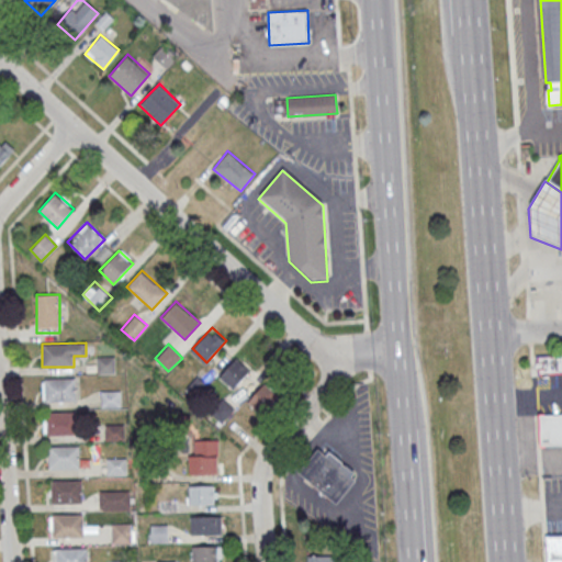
[(561,355),(537,355),(537,374),(561,373),(561,355)]
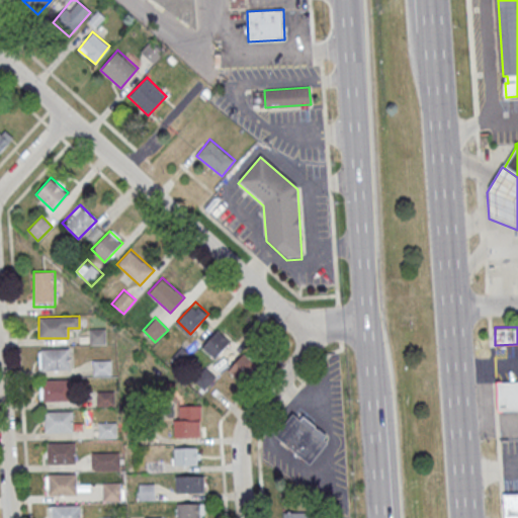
[(89,329),(106,328),(107,344),(89,344),(89,329)]
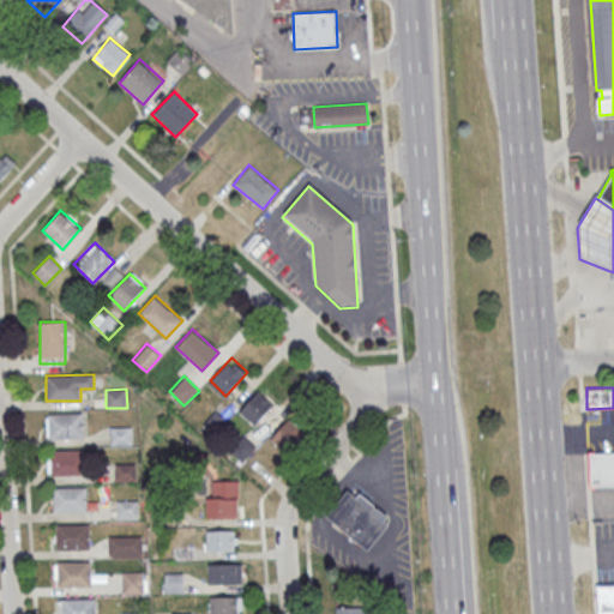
[(254,426),(276,403),(259,389),(239,411),(254,426)]
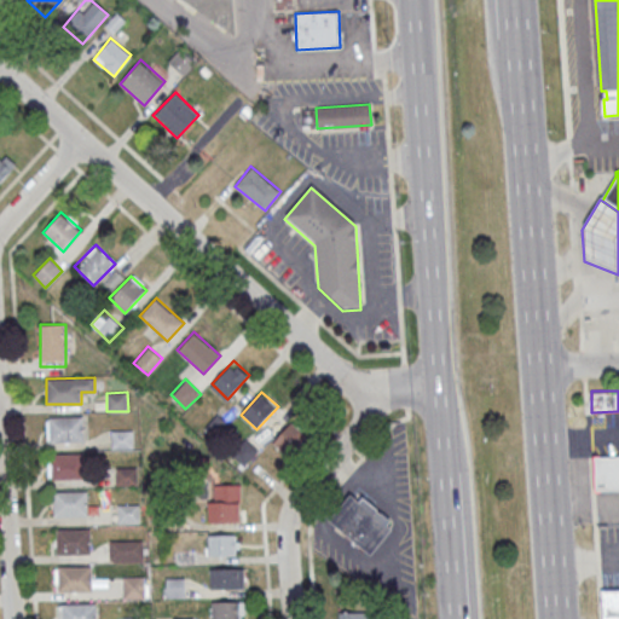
[(48,416),(84,416),(84,441),(50,443),(48,416)]
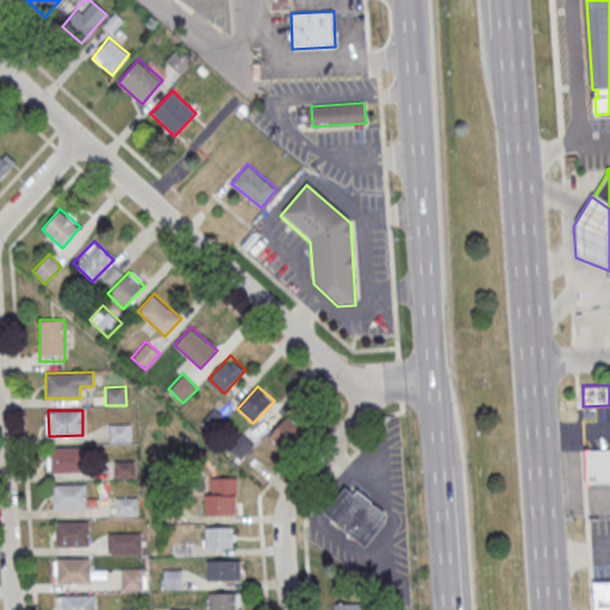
[(268,435),(286,452),(304,431),(286,416),(268,435)]
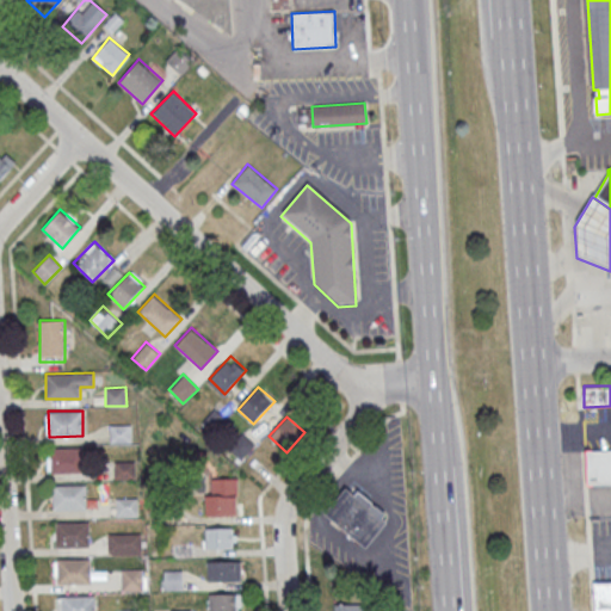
[(110,425),(131,424),(133,442),(111,443),(110,425)]
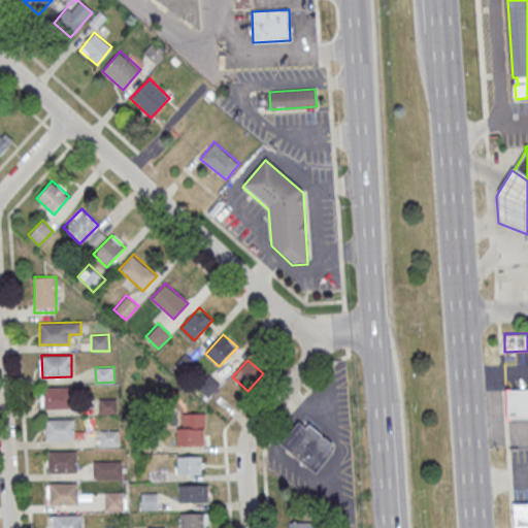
[(42,387),(72,386),(73,408),(43,409),(42,387)]
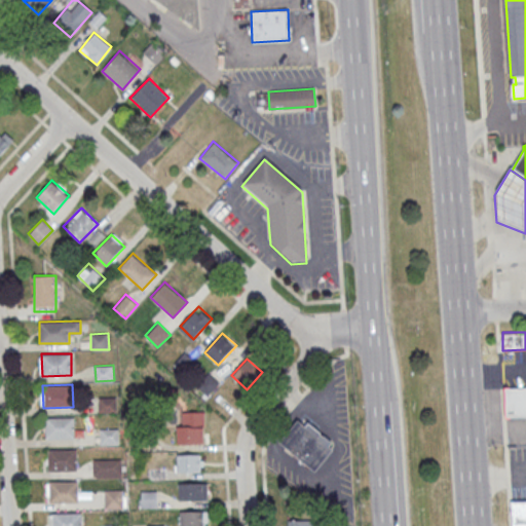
[(525,386),(503,387),(503,417),(525,416),(525,386)]
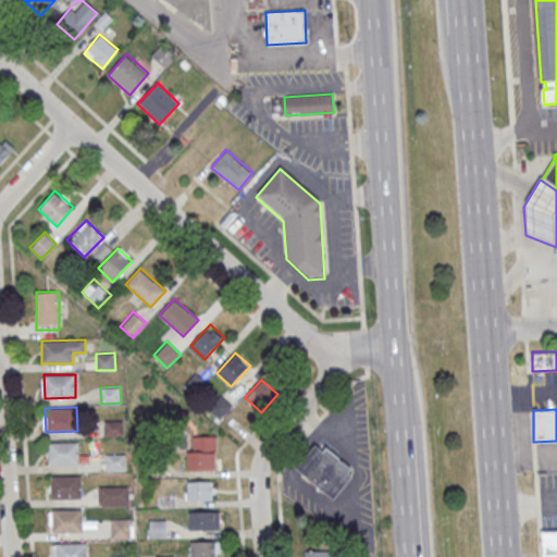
[(122,420),(104,420),(104,437),(122,437),(122,420)]
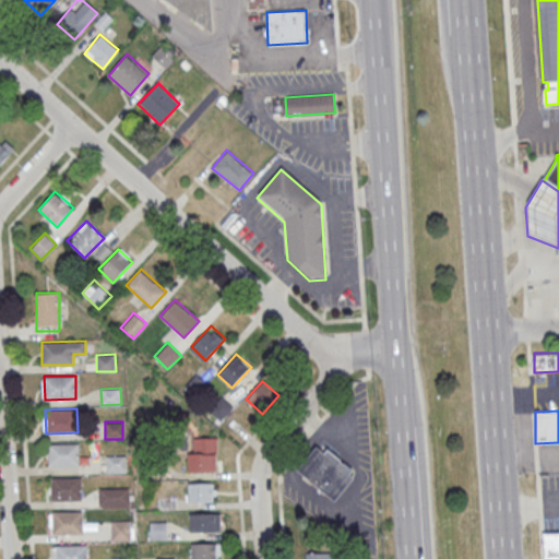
[(358,473),(318,442),(296,472),(335,502),(358,473)]
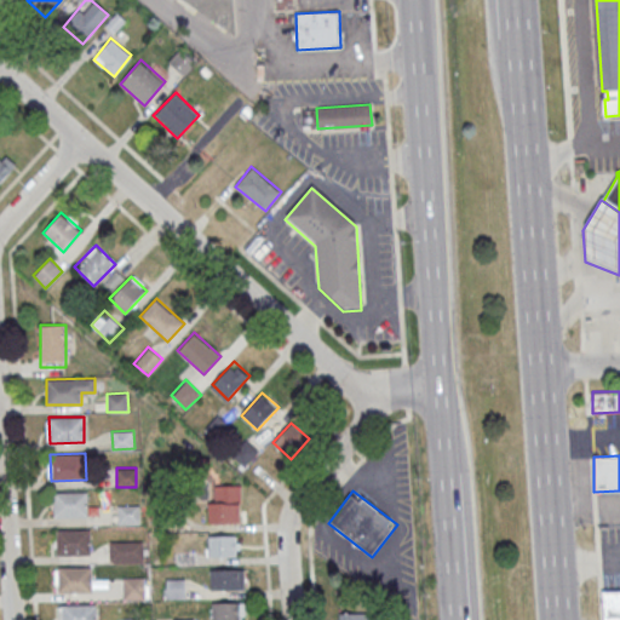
[(53,492),(89,492),(89,517),(53,518),(53,492)]
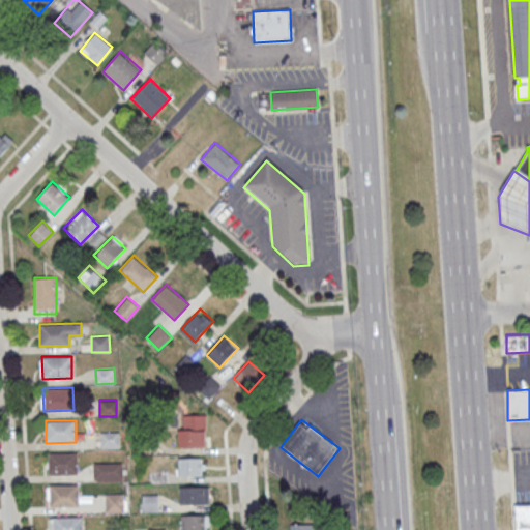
[(177,430),(206,429),(206,446),(177,447),(177,430)]
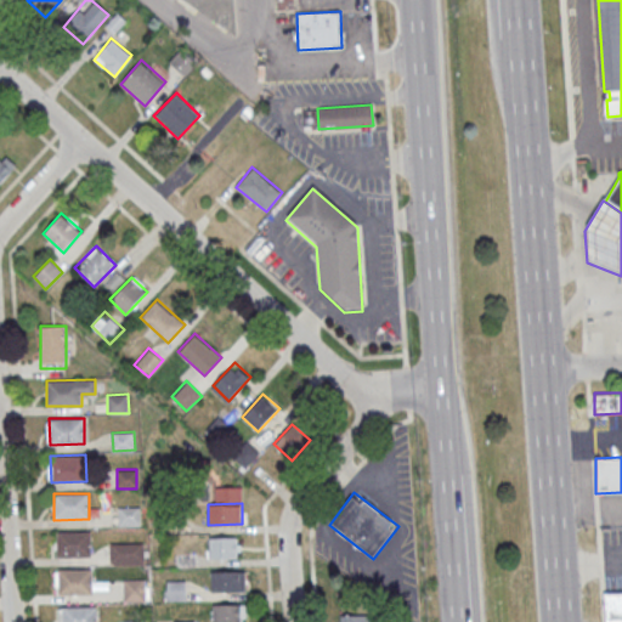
[(118,508),(140,507),(140,526),(118,526),(118,508)]
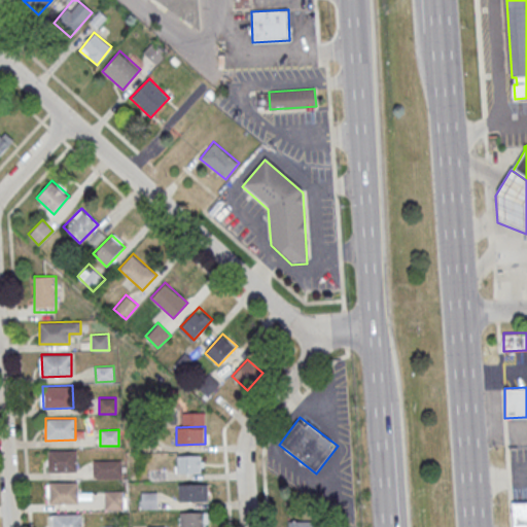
[(47,450),(77,450),(77,471),(47,472),(47,450)]
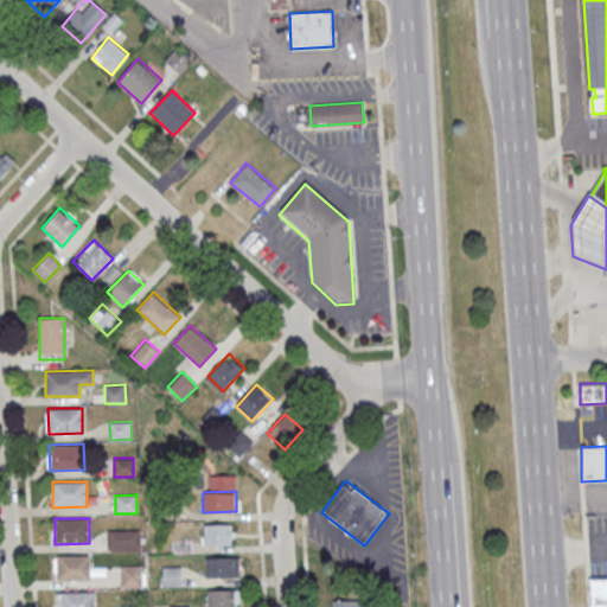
[(204,525),(231,524),(231,544),(204,545),(204,525)]
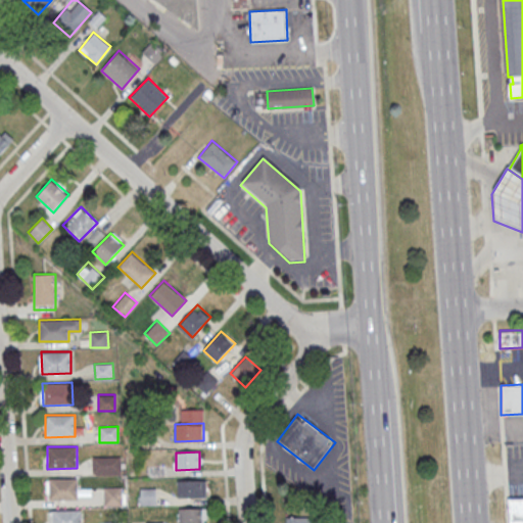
[(92,457),(120,457),(120,472),(93,473),(92,457)]
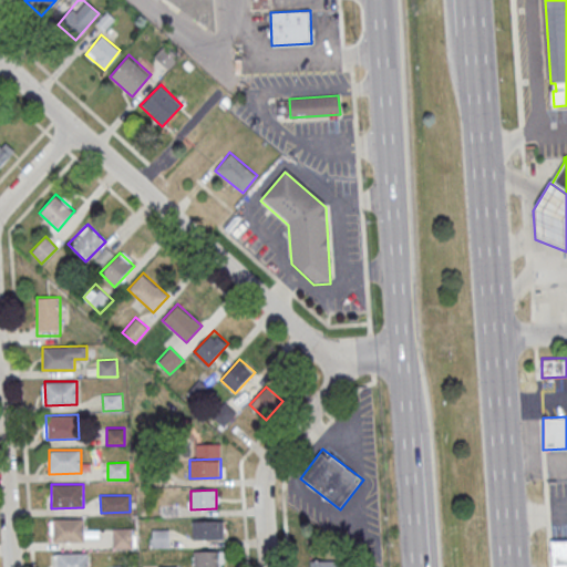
[(160,505),(178,504),(179,515),(160,516),(160,505)]
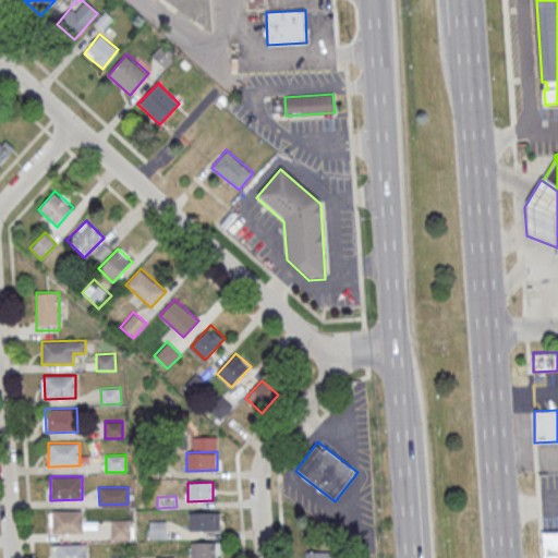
[(51,510),(83,510),(84,534),(52,534),(51,510)]
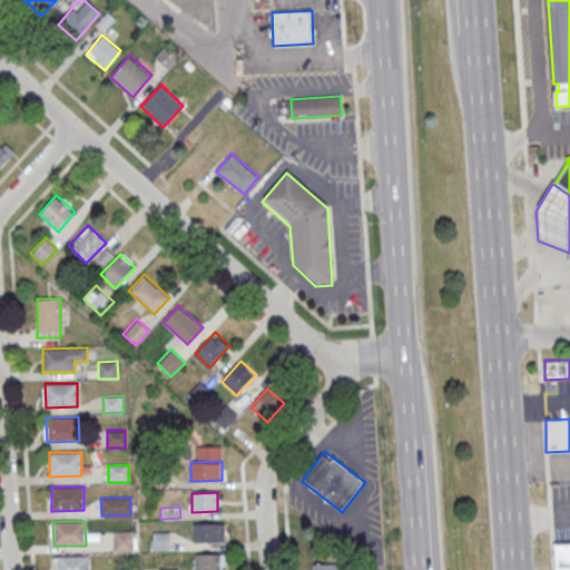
[(193,523),(219,523),(219,542),(194,542),(193,523)]
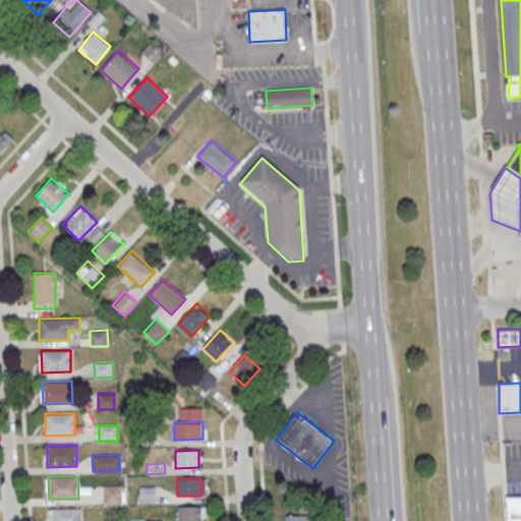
[(104,485),(122,485),(122,503),(104,504),(104,485)]
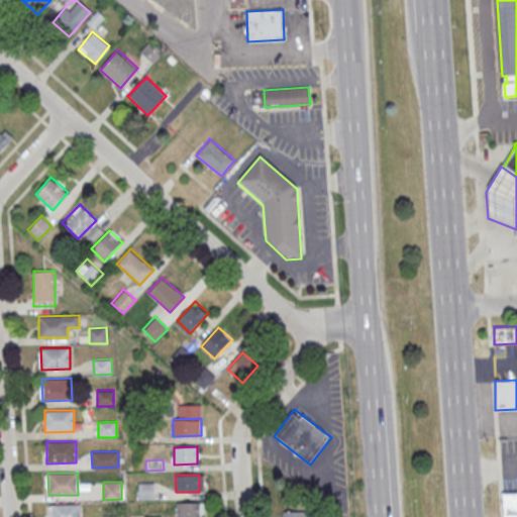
[(138,483),(154,483),(156,498),(138,499),(138,483)]
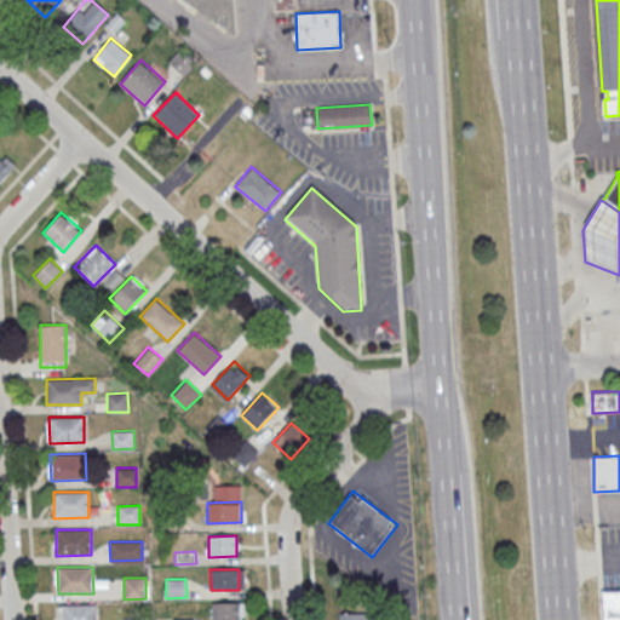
[(619,591),(619,619),(603,619),(602,592),(619,591)]
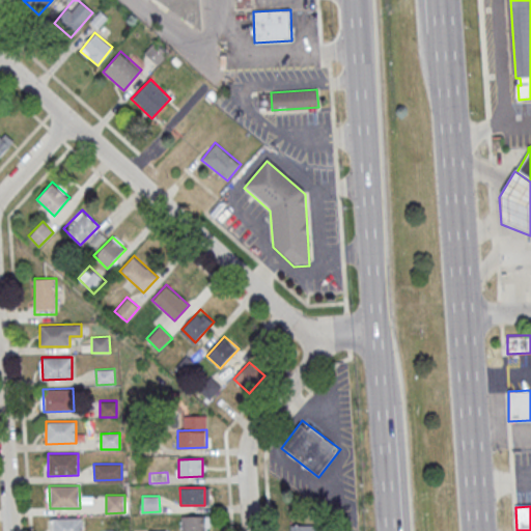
[(180,530),(180,516),(204,515),(204,530),(180,530)]
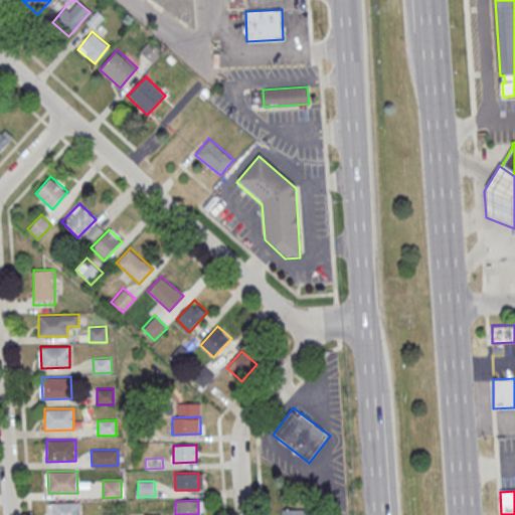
[(51,514),(51,502),(80,501),(80,514),(51,514)]
